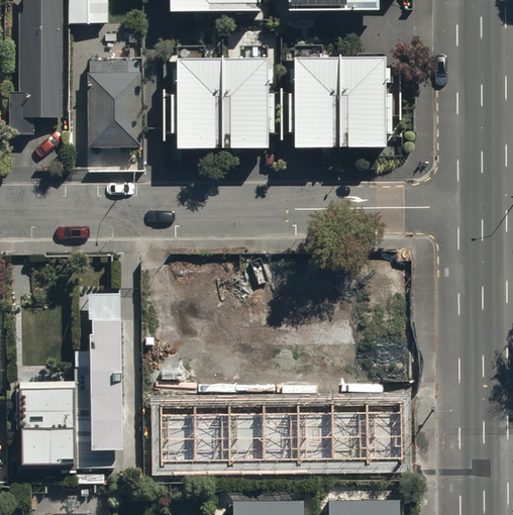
[(62,0),(22,0),(23,16),(17,16),(18,94),(8,95),(9,137),(33,136),(33,120),(63,120),(62,0)]
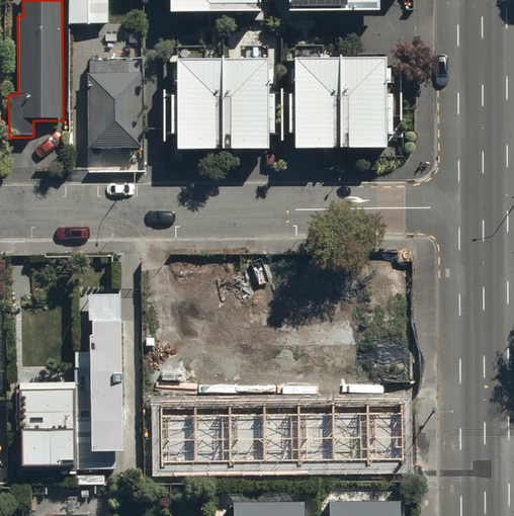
[(67,0),(68,25),(107,24),(106,0),(67,0)]
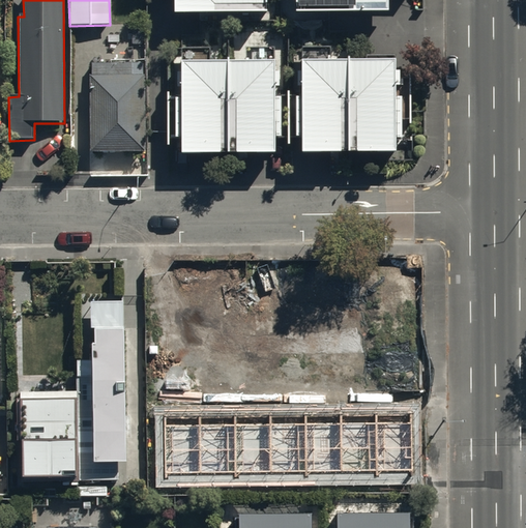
[(265,0),(173,0),(173,11),(266,10),(265,0)]
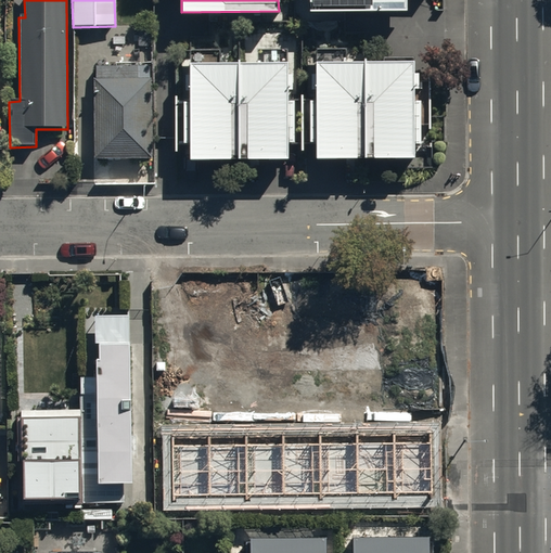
[(407,0),(310,0),(310,12),(408,11),(407,0)]
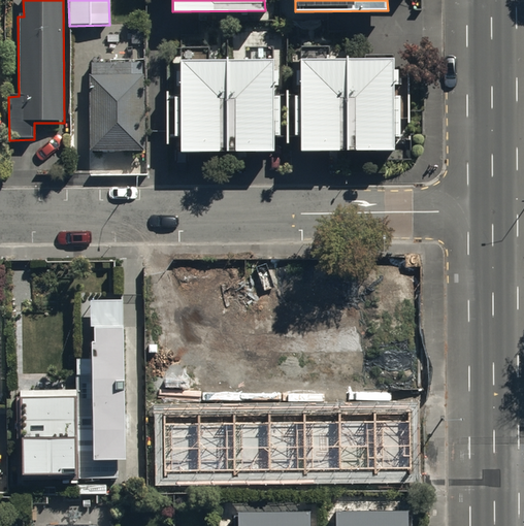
[(394,58),(302,58),(302,150),(394,149),(394,58)]
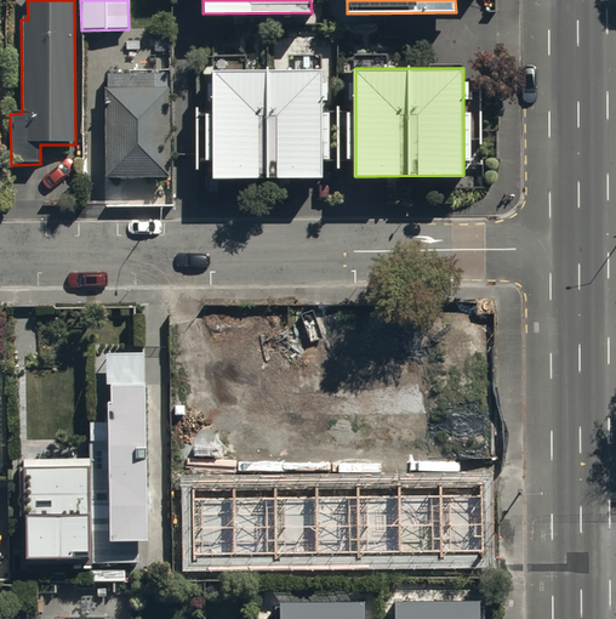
[(323,72),(210,72),(210,179),(323,180),(323,72)]
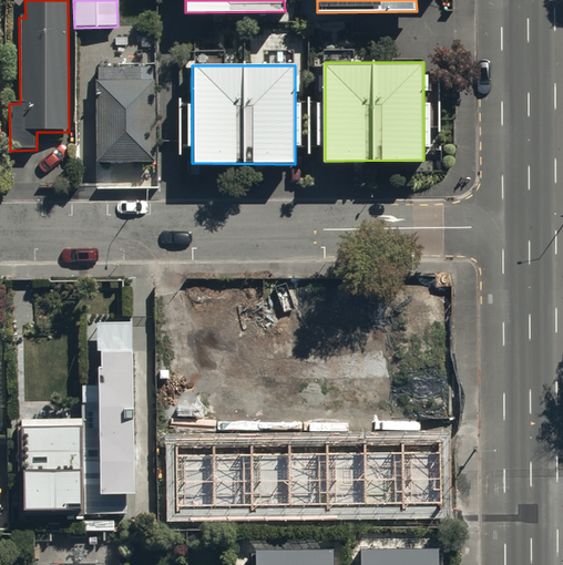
[(154,70),(93,70),(94,165),(154,165),(154,70)]
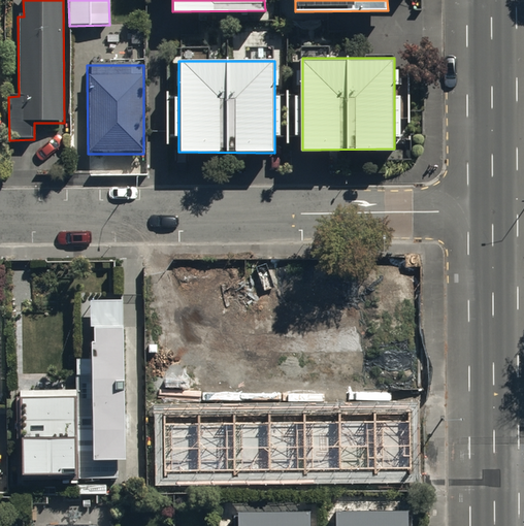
[(75,360),(77,480),(117,479),(117,459),(126,459),(124,327),(91,327),(91,360),(75,360)]
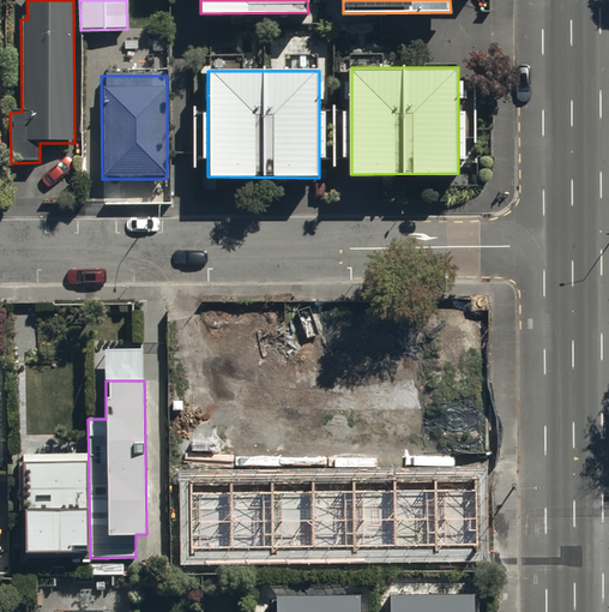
[(62,444),(37,444),(37,479),(64,479),(62,444)]
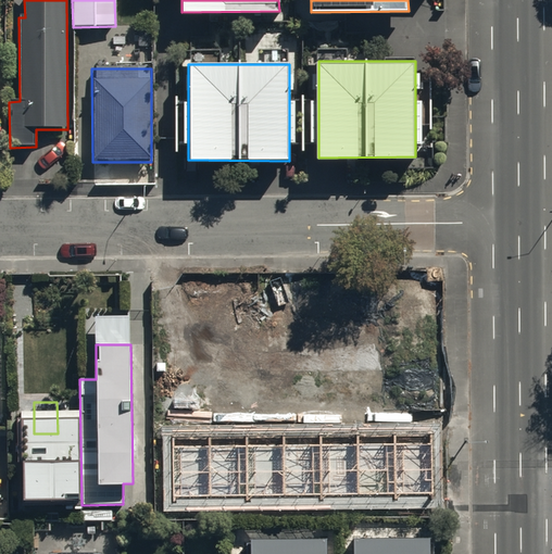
[(262,513),(378,513),(378,433),(320,433),(320,450),(262,450),(262,513)]
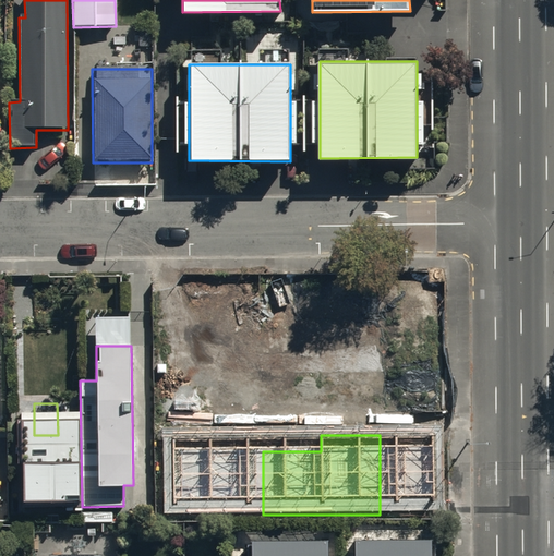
[(356,542),(354,555),(431,555),(431,542),(356,542)]
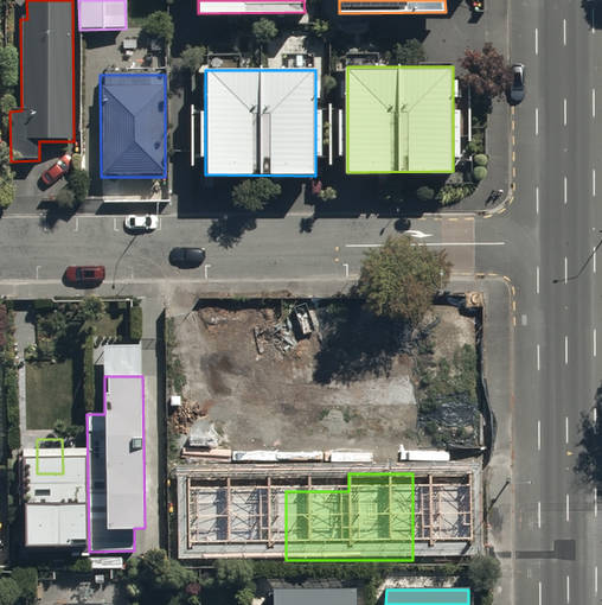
[(274,591),(273,604),(357,604),(357,591),(274,591)]
